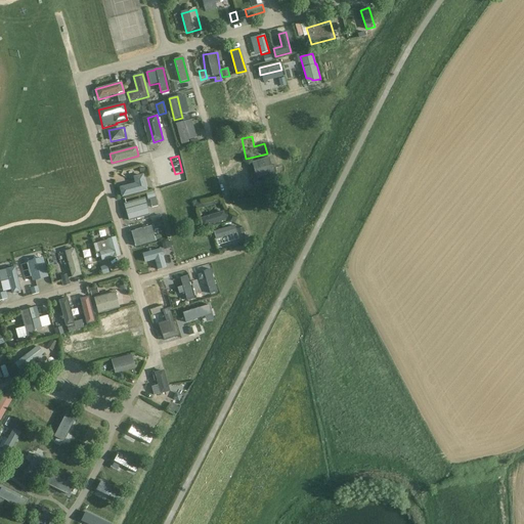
[(244,162),(225,167),(227,175),(246,170),(244,162)]
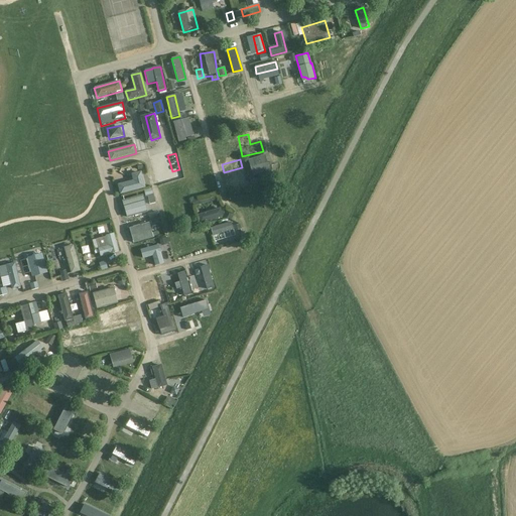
[(133,181),(117,185),(119,195),(145,188),(141,172),(131,174),(133,181)]
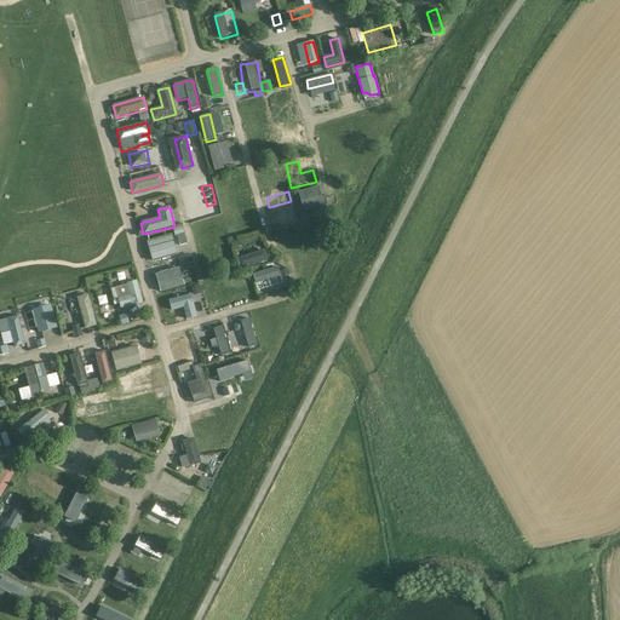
[(282,213),(275,216),(277,223),(285,222),(282,213)]
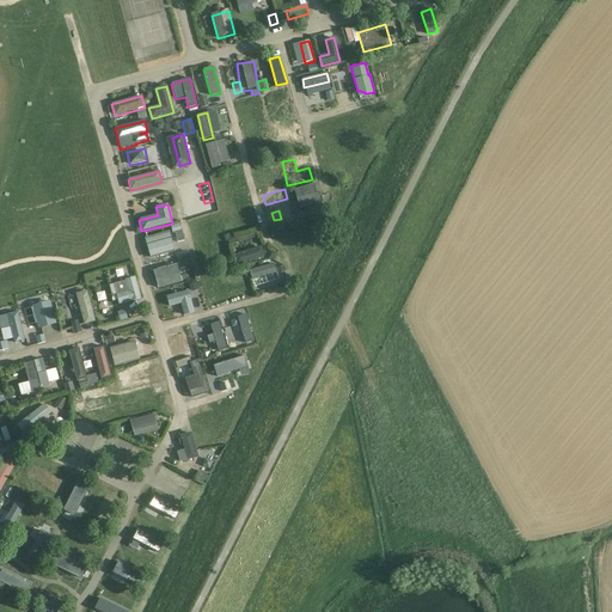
[(304,212),(297,214),(299,222),(306,220),(304,212)]
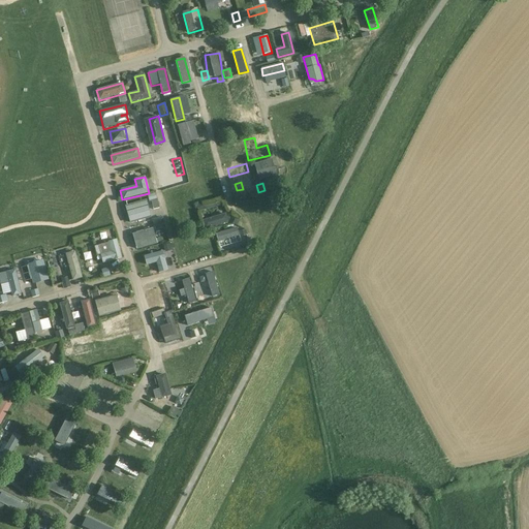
[(219,199),(199,206),(203,219),(223,213),(219,199)]
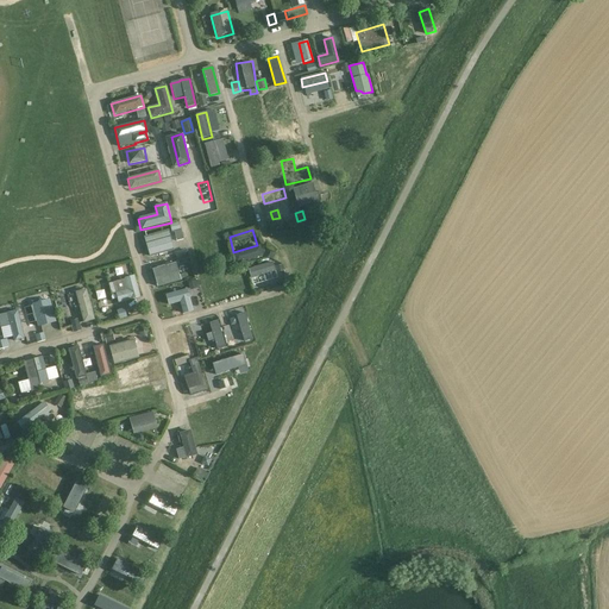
[(169,236),(145,243),(150,258),(174,251),(169,236)]
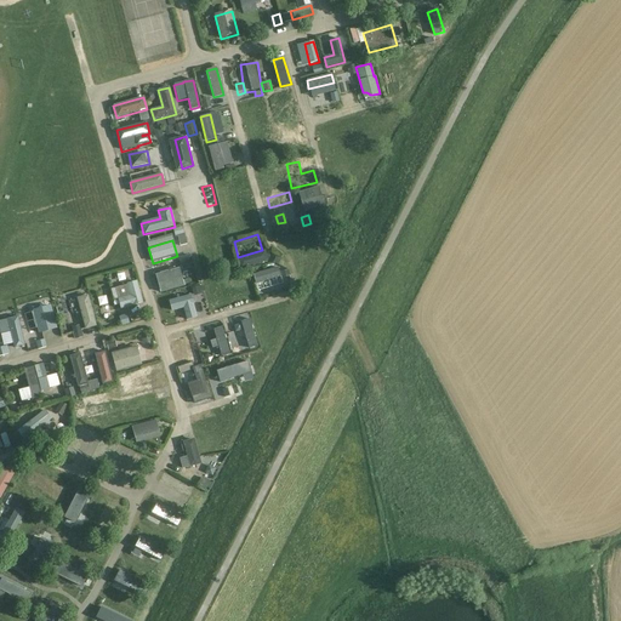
[(240,268),(268,262),(266,251),(238,257),(240,268)]
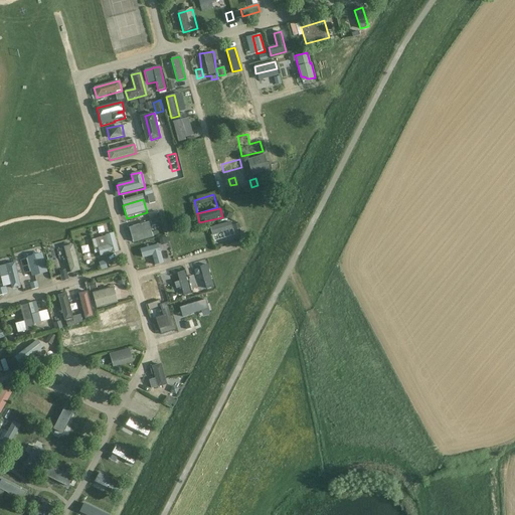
[(158,211),(147,214),(149,221),(160,218),(158,211)]
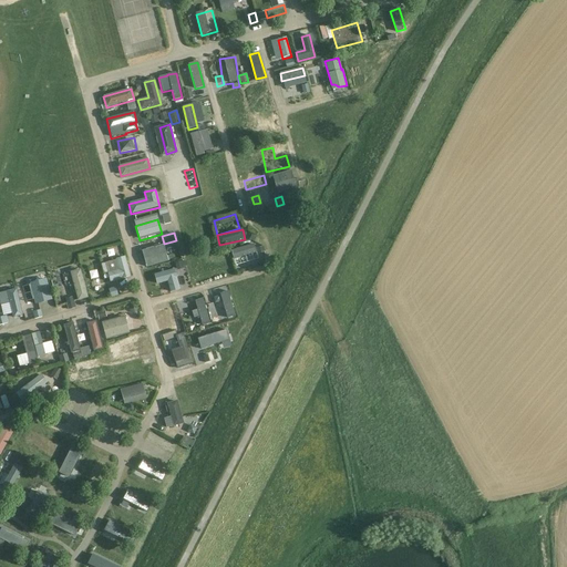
[(163,245),(146,249),(151,266),(168,261),(163,245)]
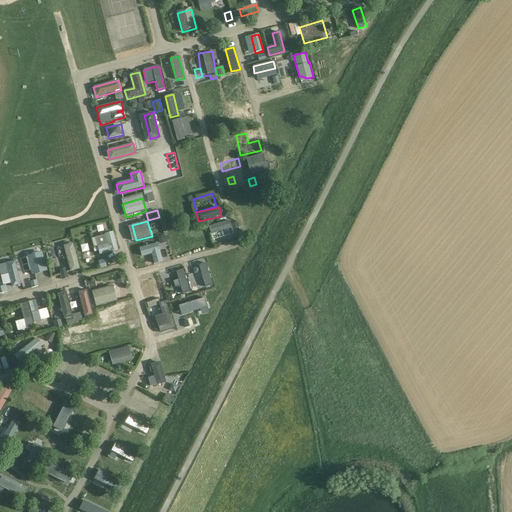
[(106,243),(97,246),(99,255),(118,250),(113,232),(104,234),(106,243)]
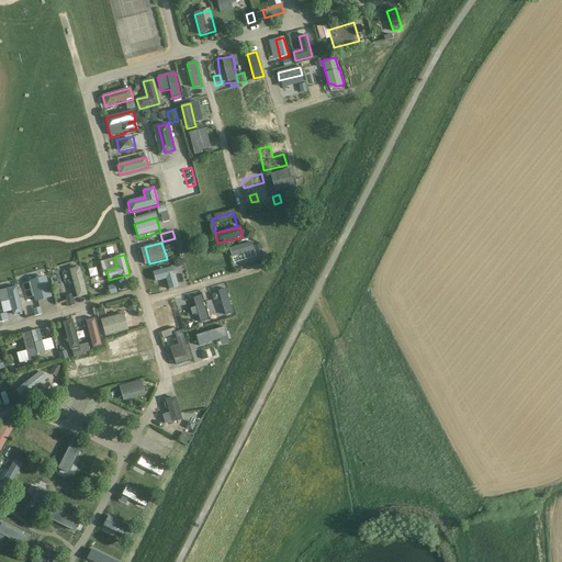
[(79,267),(69,270),(77,299),(87,295),(79,267)]
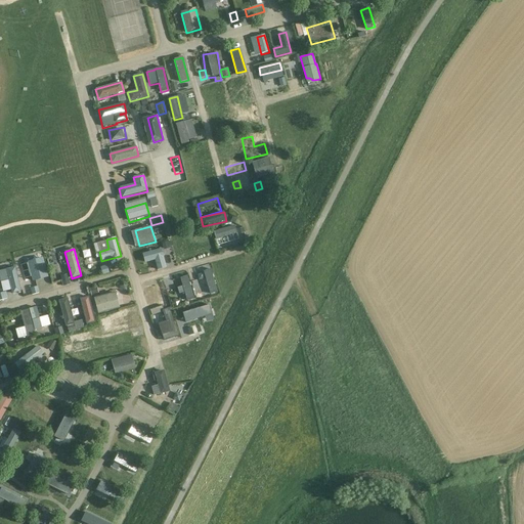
[(166,268),(160,249),(142,254),(145,263),(155,260),(158,270),(166,268)]
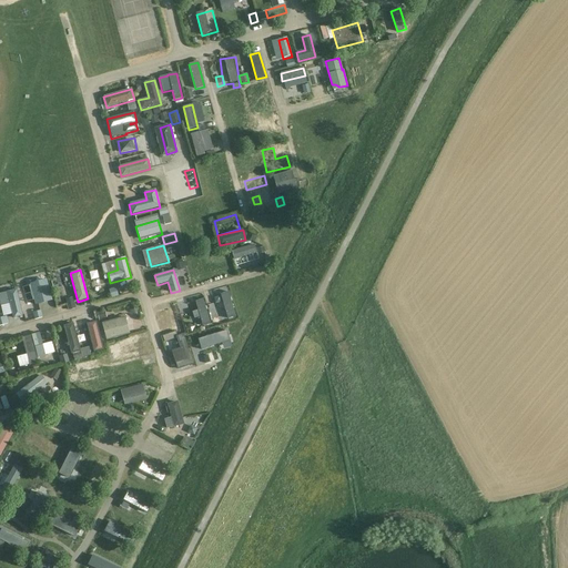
[(46,280),(30,284),(36,304),(51,300),(46,280)]
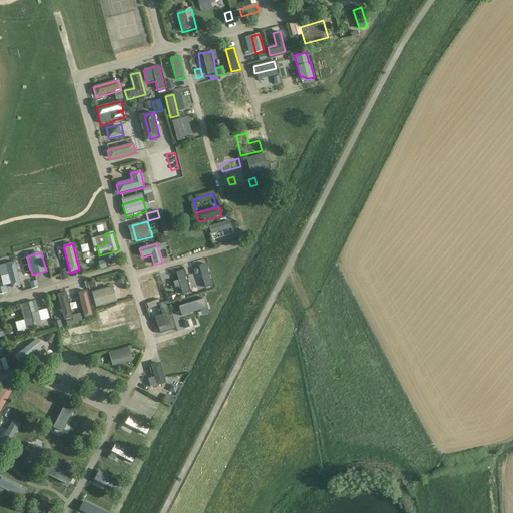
[(20,285),(15,261),(6,263),(6,264),(0,265),(0,273),(0,275),(9,273),(12,287),(20,285)]
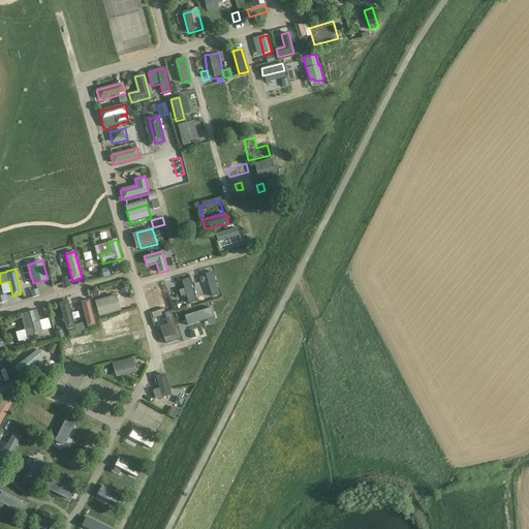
[(213,272),(206,274),(212,297),(219,294),(213,272)]
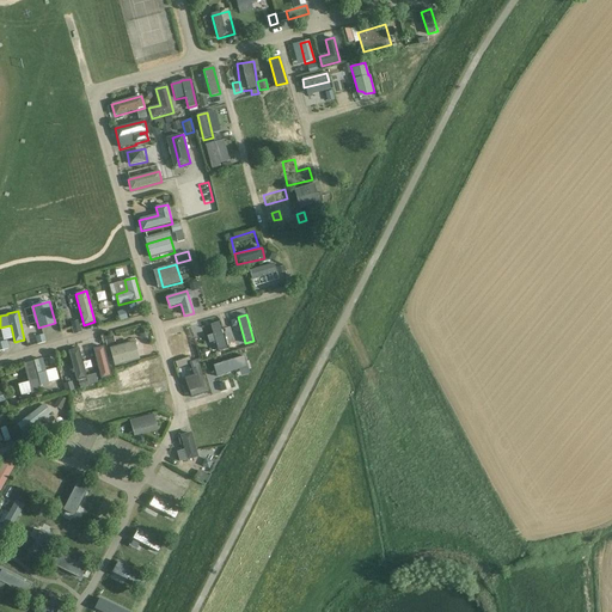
[(78,320),(71,323),(74,334),(81,332),(78,320)]
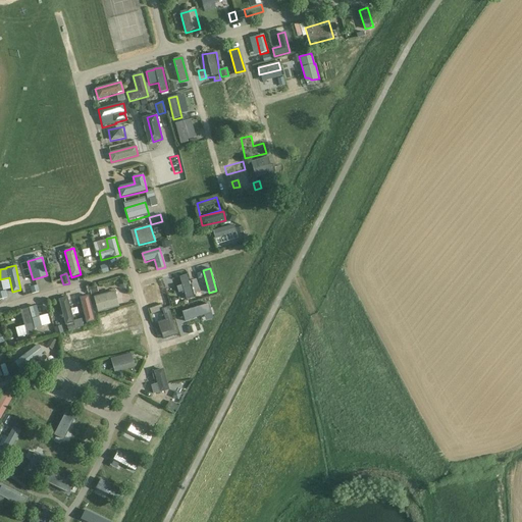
[(187,275),(179,277),(187,300),(194,298),(187,275)]
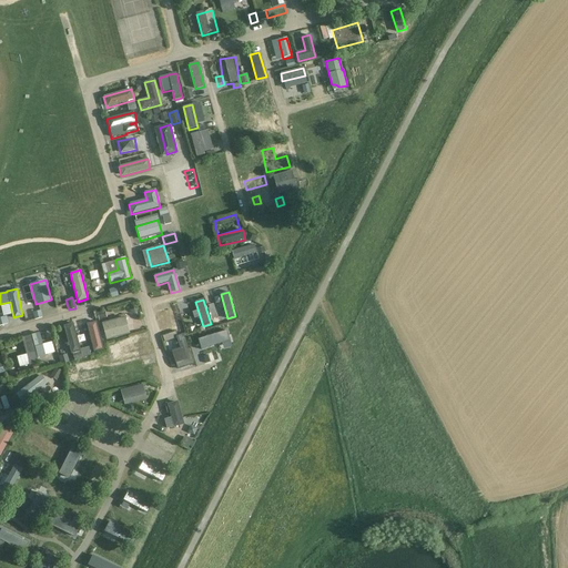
[(178,306),(155,312),(158,322),(172,317),(174,324),(183,322),(178,306)]
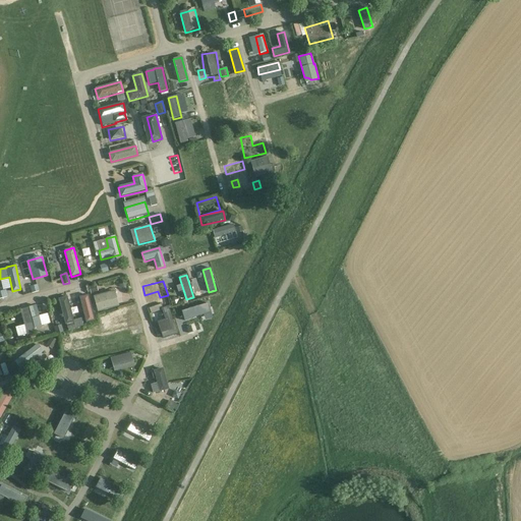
[(37,285),(30,287),(32,293),(39,291),(37,285)]
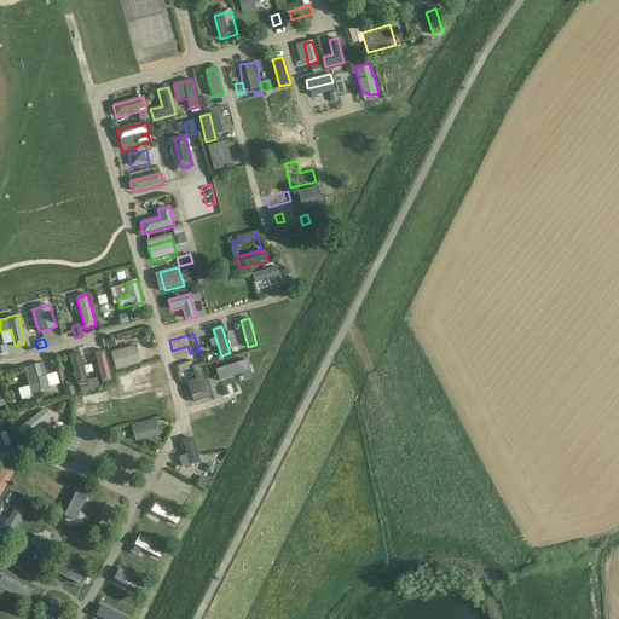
[(114,339),(105,341),(108,348),(116,346),(114,339)]
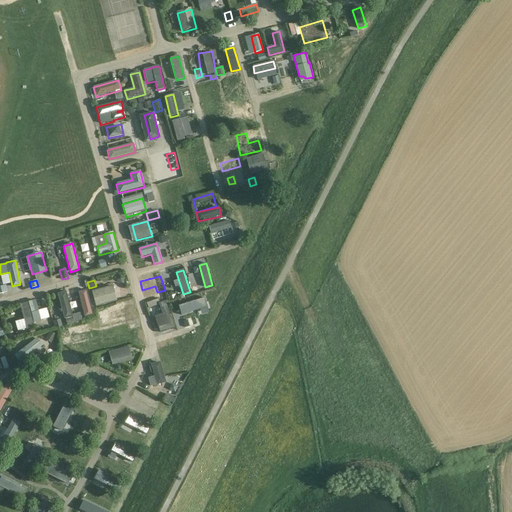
[(115,301),(111,285),(91,290),(96,307),(115,301)]
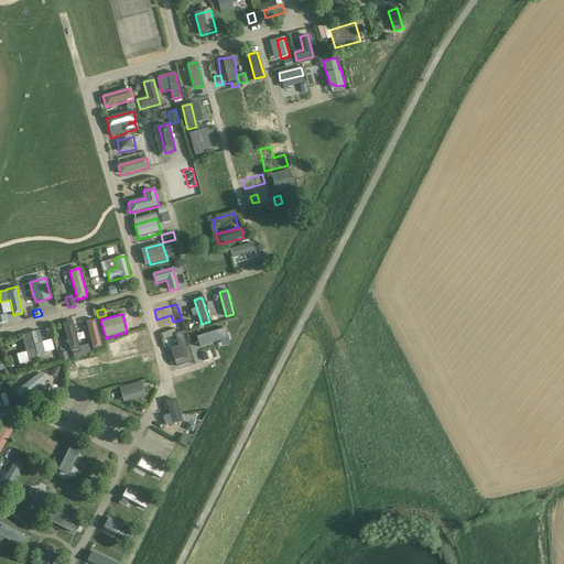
[(101,345),(94,317),(85,320),(93,347),(101,345)]
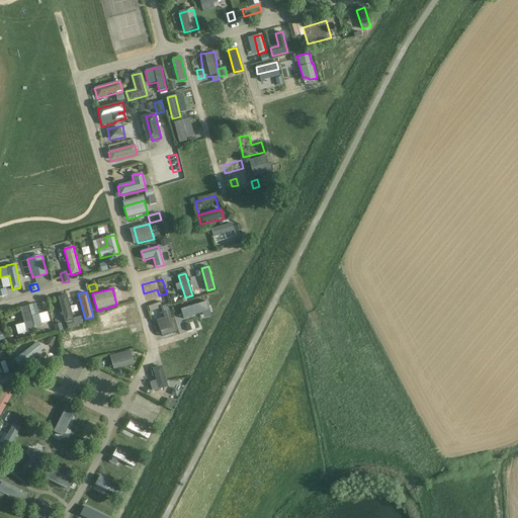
[(73,319),(67,293),(58,295),(65,321),(73,319)]
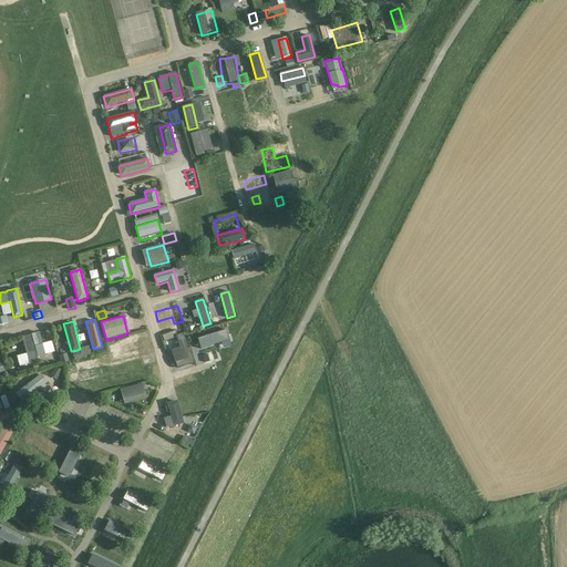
[(226,330),(197,339),(200,349),(229,341),(226,330)]
